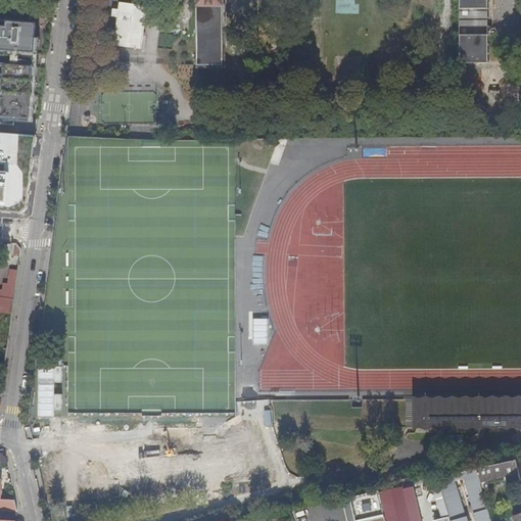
[(221,64),(220,7),(220,0),(457,0),(458,62),(487,62),(486,0),(194,0),(194,7),(194,64),(221,64)]
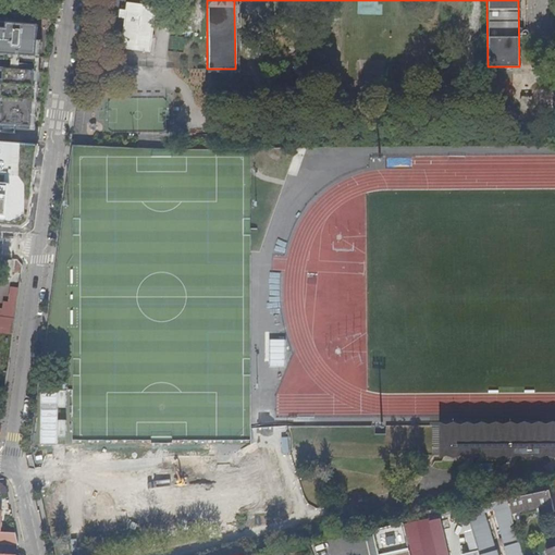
[(375,1),(375,0),(358,0),(358,12),(380,12),(380,1),(375,1)]
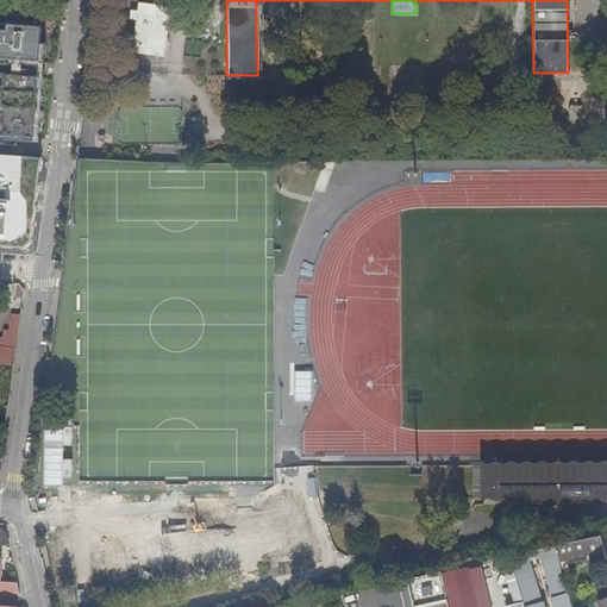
[(162,56),(168,6),(136,2),(135,11),(133,19),(130,51),(162,56)]
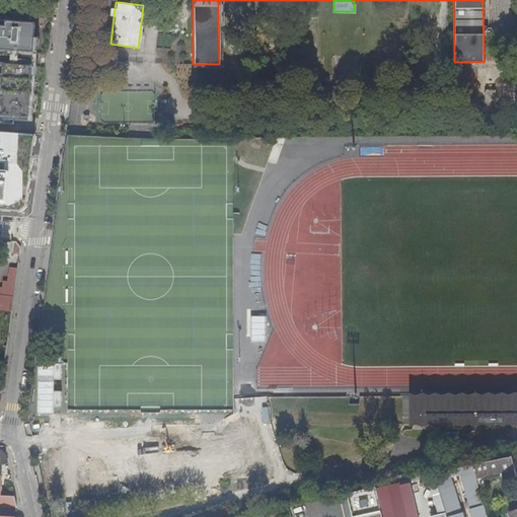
[(0,49),(32,53),(33,37),(34,22),(20,21),(0,19),(0,49)]
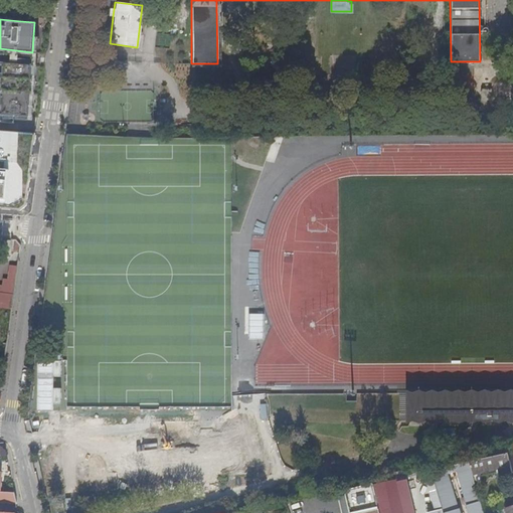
[(37,37),(33,36),(32,52),(0,48),(0,53),(32,56),(27,117),(31,118),(37,37)]
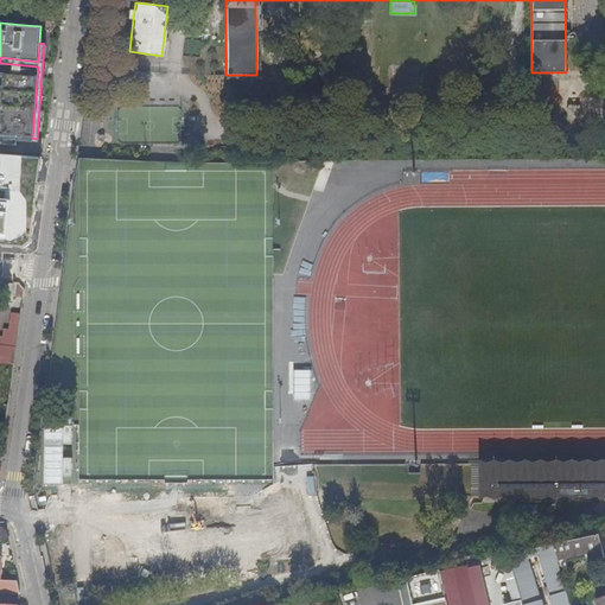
[(37,75),(2,72),(0,104),(0,135),(32,138),(37,75)]
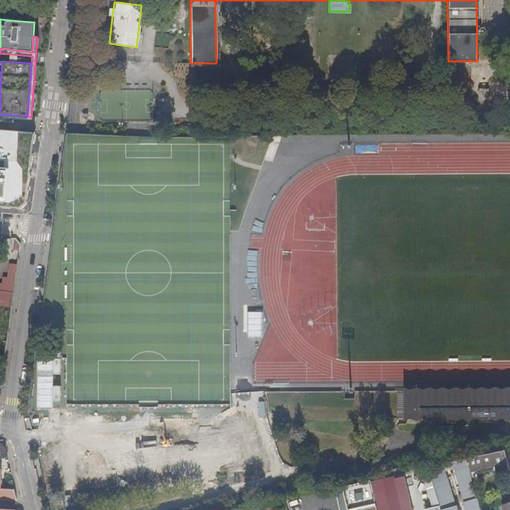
[(478,100),(486,100),(486,88),(478,88),(478,100)]
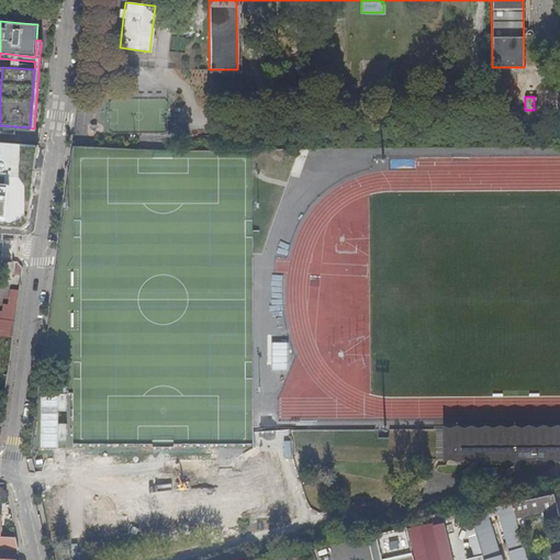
[(174,132),(174,136),(209,136),(209,135),(209,116),(204,116),(204,132),(198,132),(198,131),(185,131),(185,132),(174,132)]
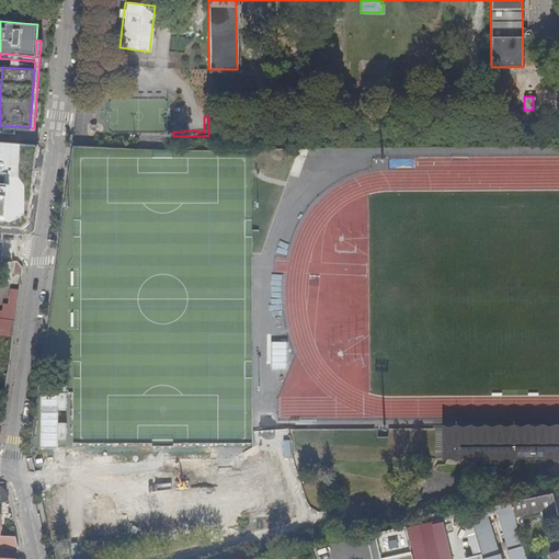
[(0,225),(21,227),(26,221),(36,146),(26,145),(0,143),(0,225)]
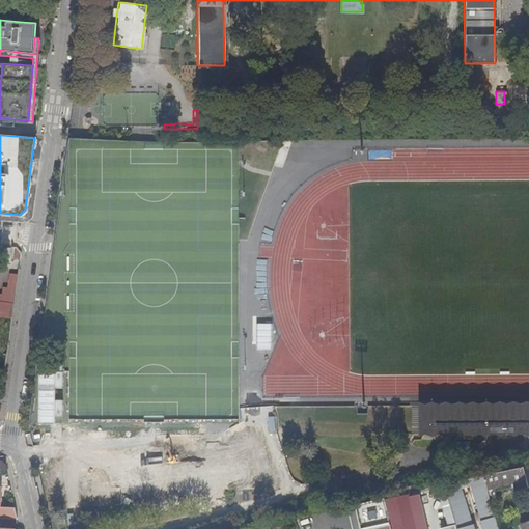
[(20,252),(15,246),(14,249),(11,268),(18,269),(20,252)]
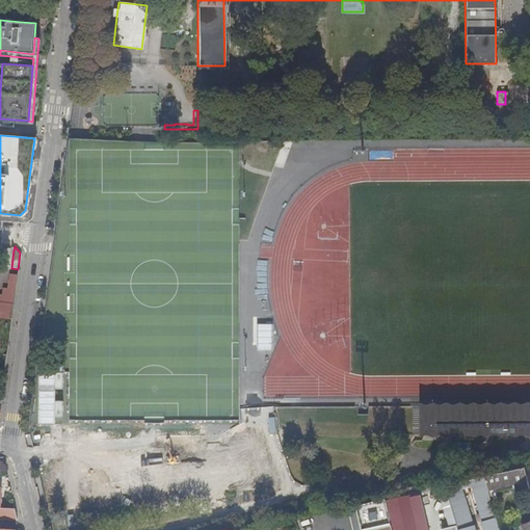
[(0,316),(10,319),(17,274),(9,273),(7,287),(2,287),(1,294),(0,294),(0,316)]
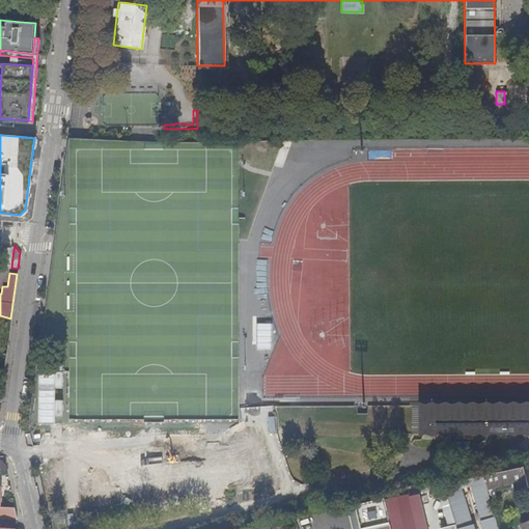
[(409,432),(528,432),(528,401),(409,404),(409,432)]
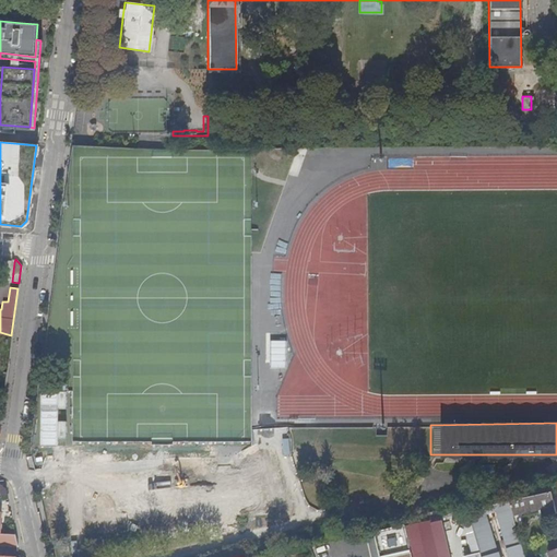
[(538,518),(555,514),(548,489),(507,499),(511,513),(536,508),(538,518)]
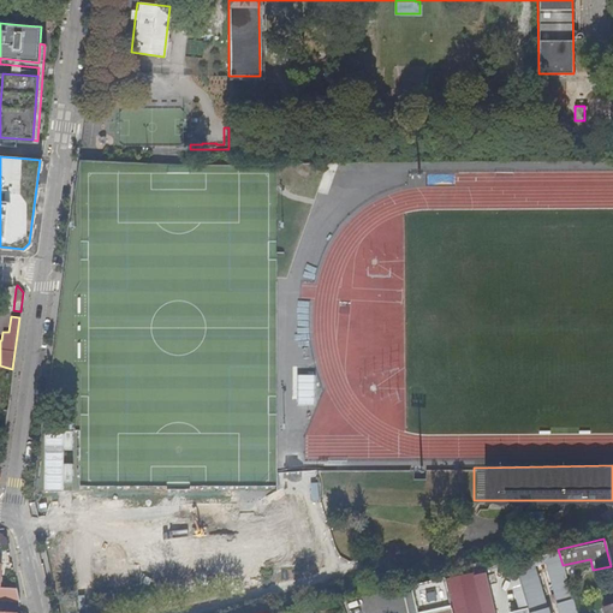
[(543,612),(542,608),(546,607),(533,564),(543,561),(559,612),(576,612),(563,565),(558,549),(512,559),(528,612),(543,612)]
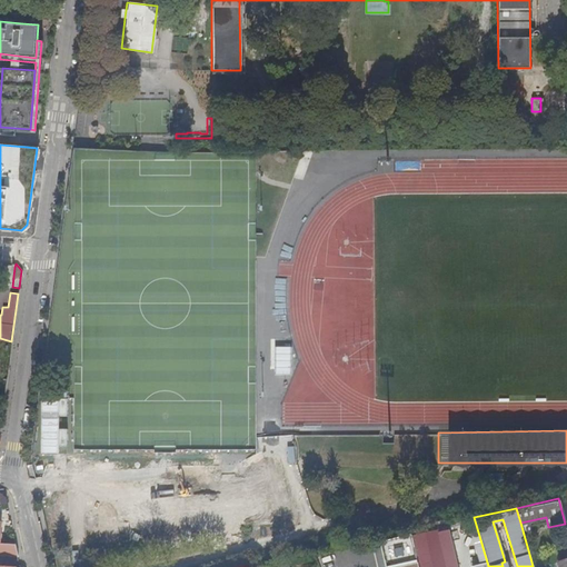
[(417,566),(444,566),(440,549),(435,529),(411,535),(417,566)]
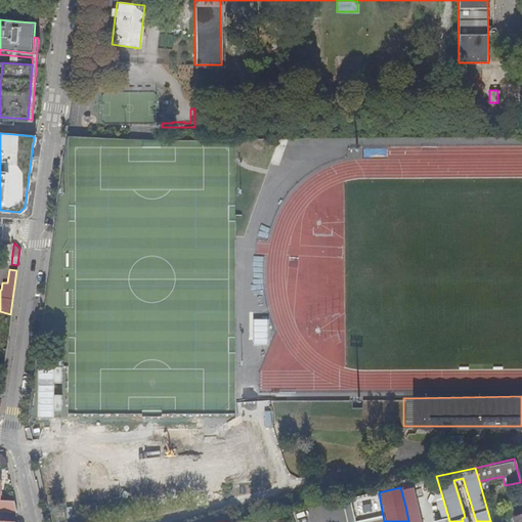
[(384,521),(379,492),(378,490),(350,496),(352,509),(347,510),(350,521),(384,521)]
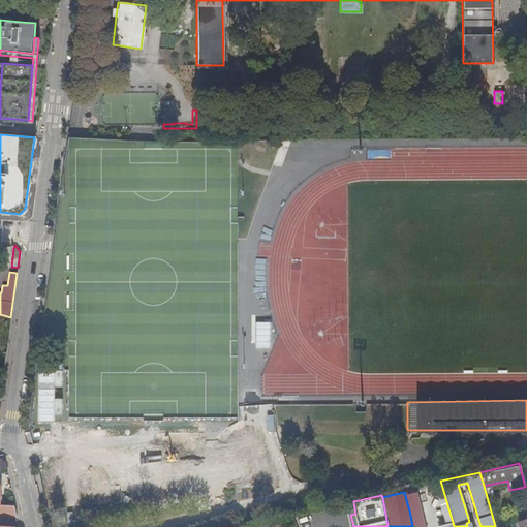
[(353,501),(347,502),(350,515),(355,514),(353,501)]
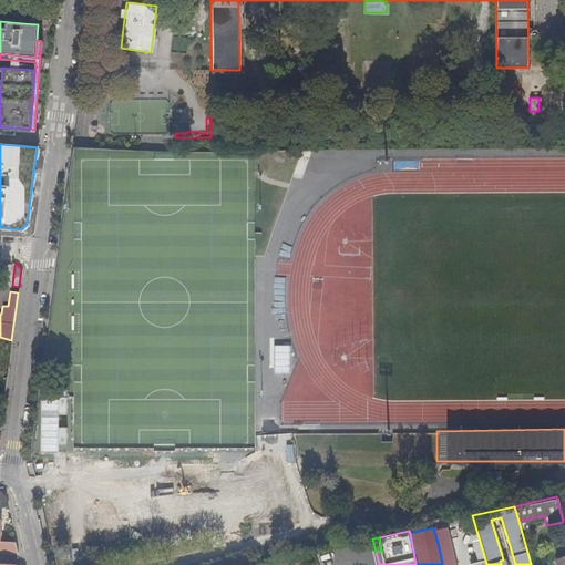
[(0,551),(17,552),(14,542),(2,541),(0,541),(0,551)]
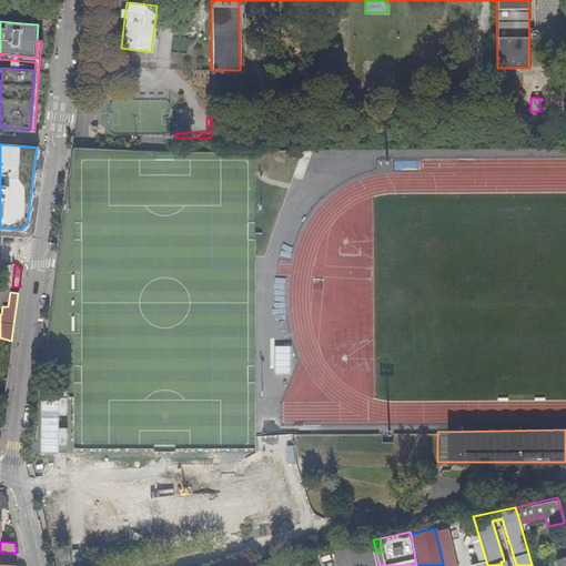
[(454,565),(448,546),(440,548),(443,565),(454,565)]
